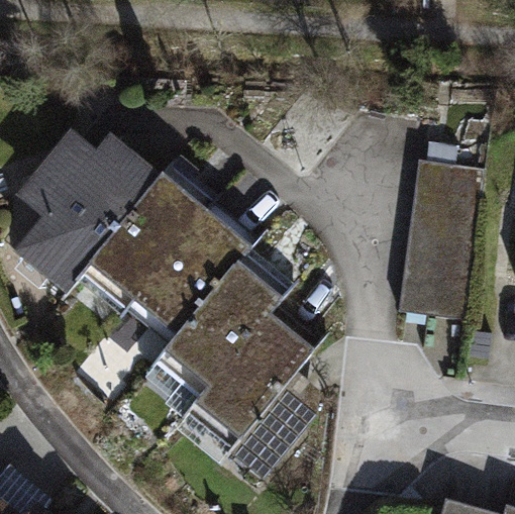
[(429,160),(417,158),(413,189),(479,198),(483,166),(452,162),(454,145),(431,142),(429,160)]
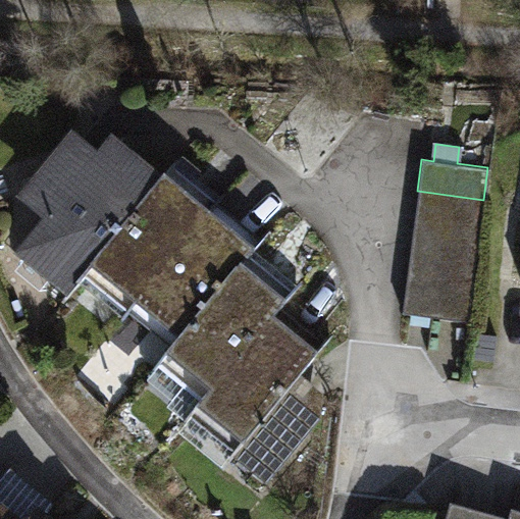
[(152,189),(106,152),(95,165),(71,146),(30,196),(54,215),(34,241),(80,278),(152,189)]
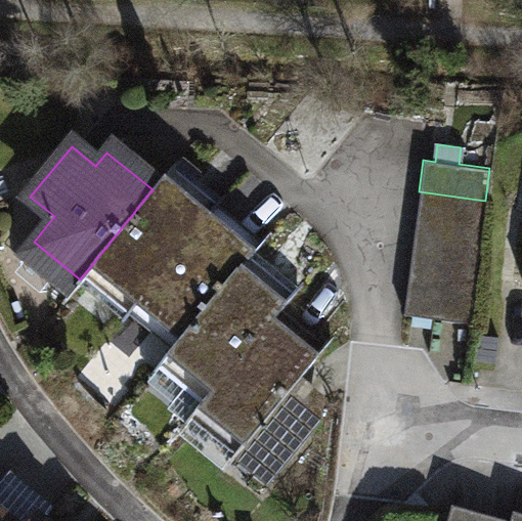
[(165,174),(153,189),(80,279),(77,283),(122,318),(137,299),(210,211),(165,174)]
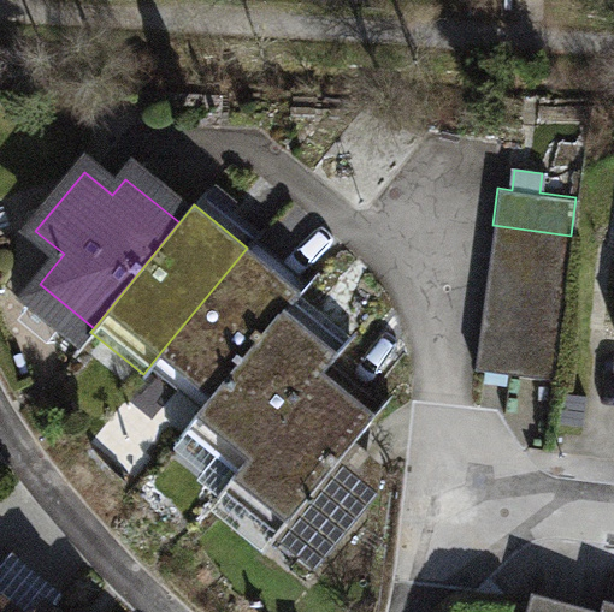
[(571,236),(493,225),(489,260),(566,269),(571,236)]
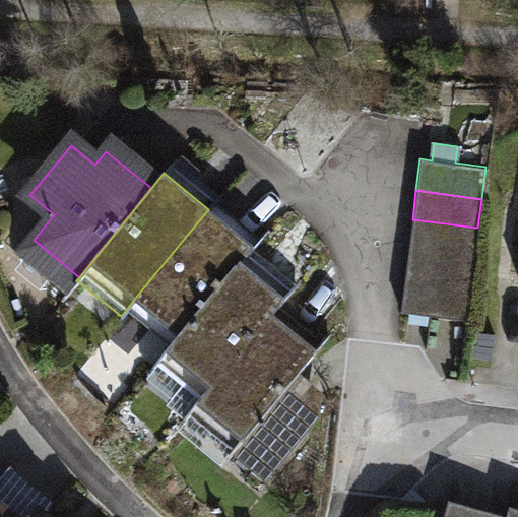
[(208,209),(136,297),(180,332),(239,261),(252,245),(208,209)]
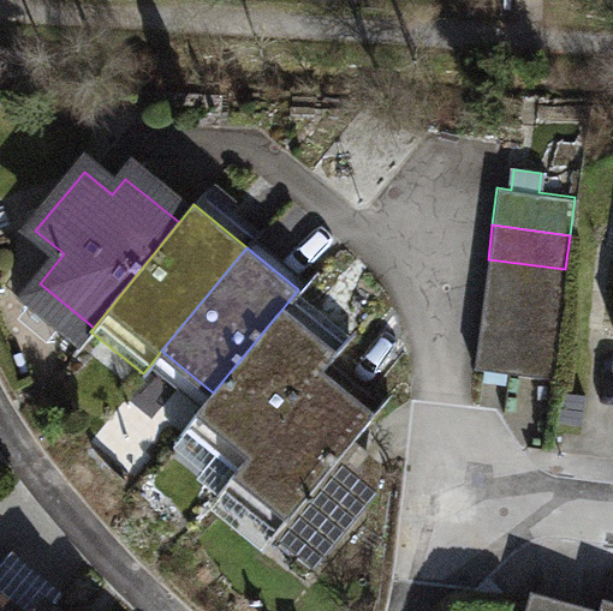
[(565,269),(488,259),(483,295),(560,305),(565,269)]
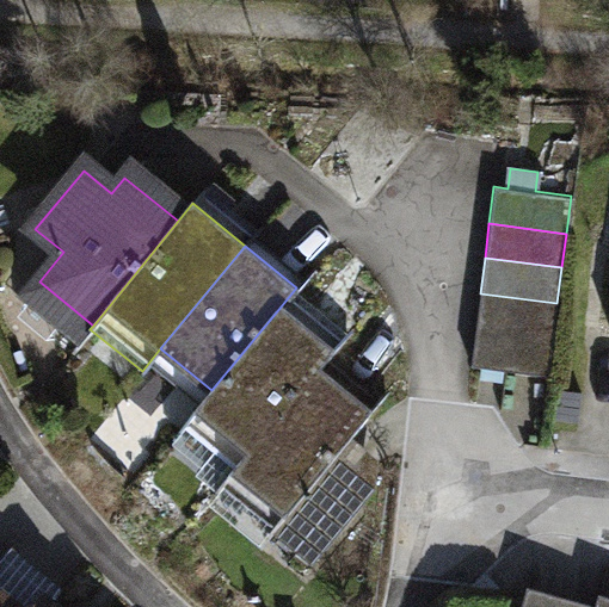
[(557,303),(480,293),(475,328),(552,338),(557,303)]
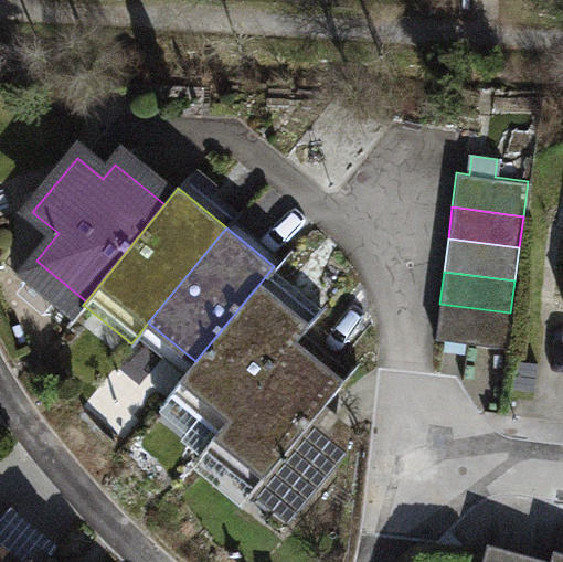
[(308,322),(259,284),(195,361),(181,379),(230,419),(295,339),(308,322)]
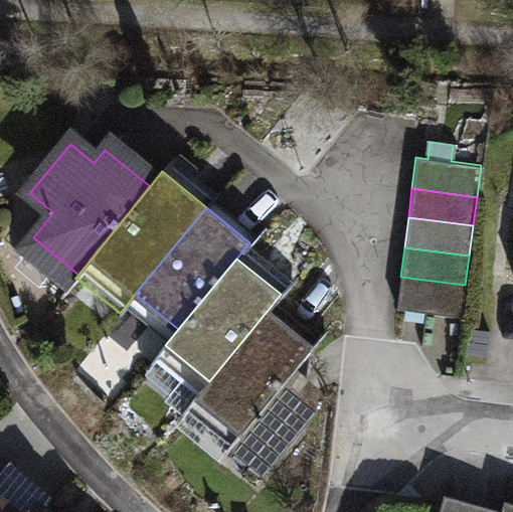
[(465,285),(400,277),(396,308),(461,316),(465,285)]
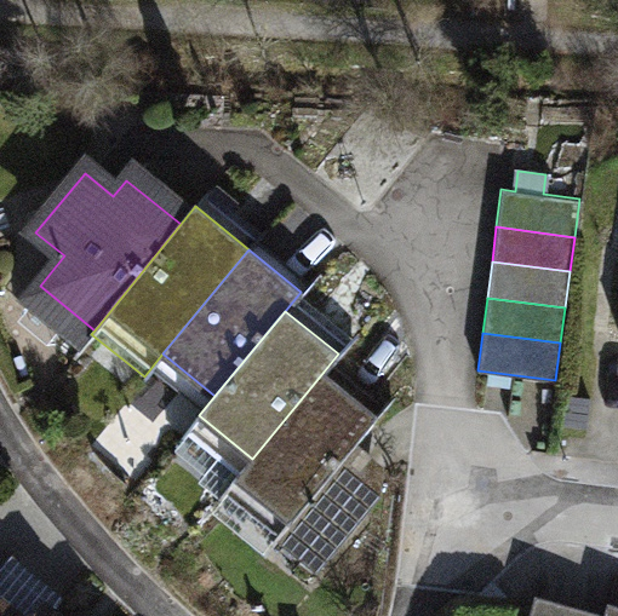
[(377,415),(324,372),(252,459),(236,478),(291,522),(275,540),(314,571),(360,517),(349,508),(367,485),(338,462),(377,415)]
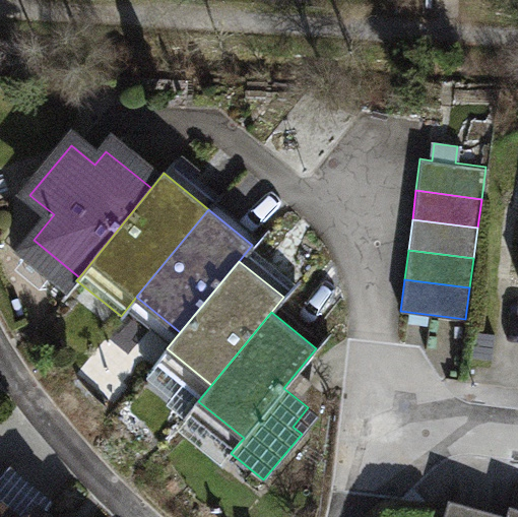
[(474,516),(475,515),(445,507),(441,516),(474,516)]
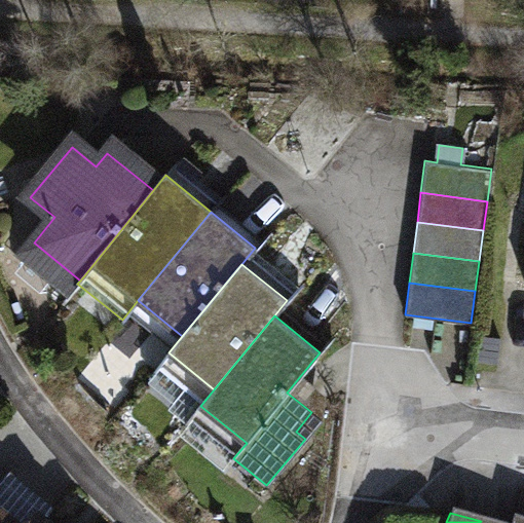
All buildings are outlined.
